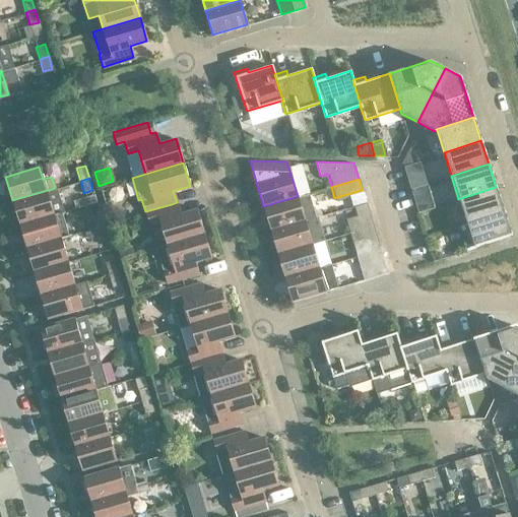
[(458,199),(466,221),(503,210),(496,187),(458,199)]
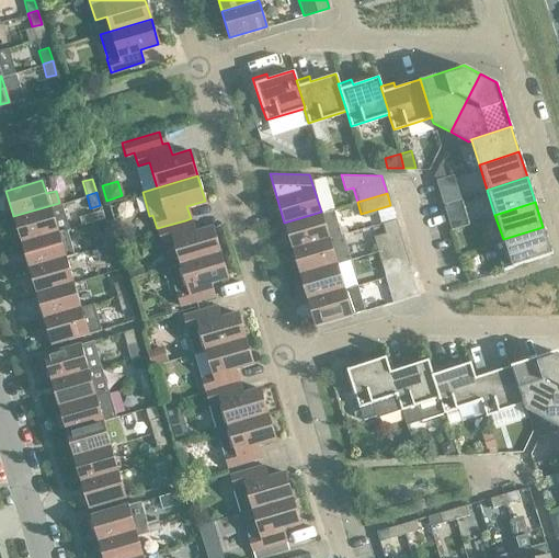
[(21,241),(57,231),(68,228),(60,203),(59,203),(13,216),(21,241)]
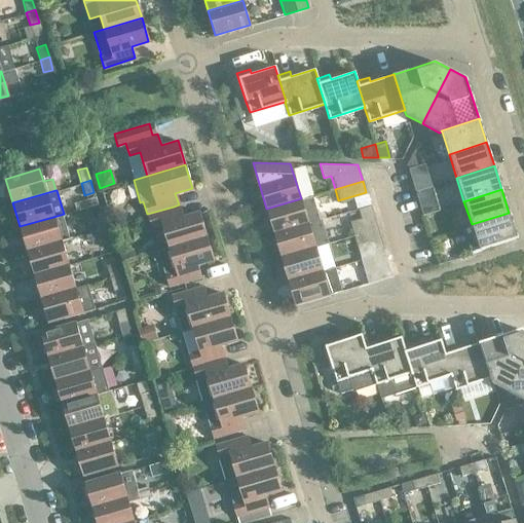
[(273,232),(317,220),(310,196),(301,198),(266,209),(273,232)]
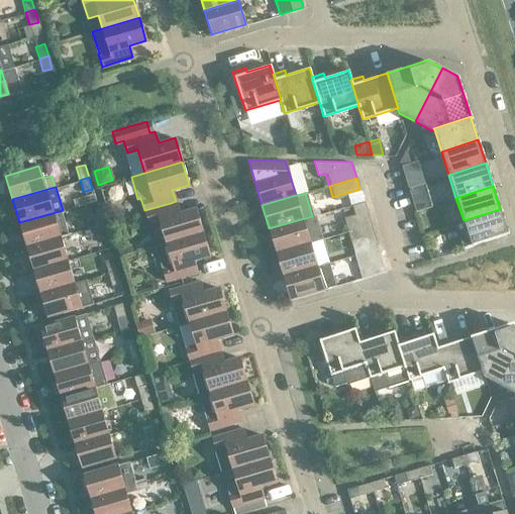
[(176,201),(171,203),(144,210),(147,222),(159,219),(165,242),(202,231),(195,208),(179,212),(176,201)]
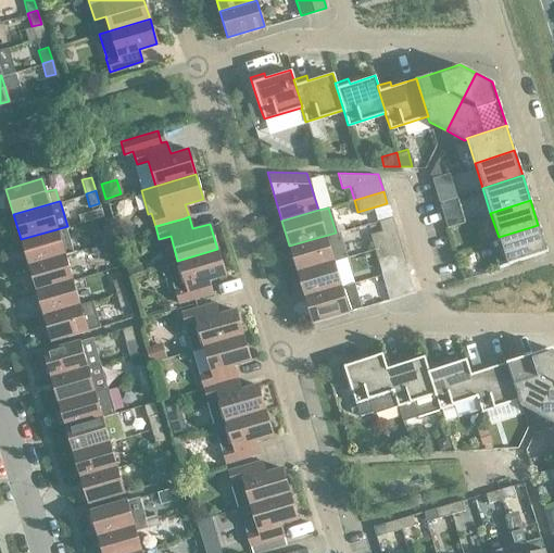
[(377,220),(380,229),(393,226),(391,216),(377,220)]
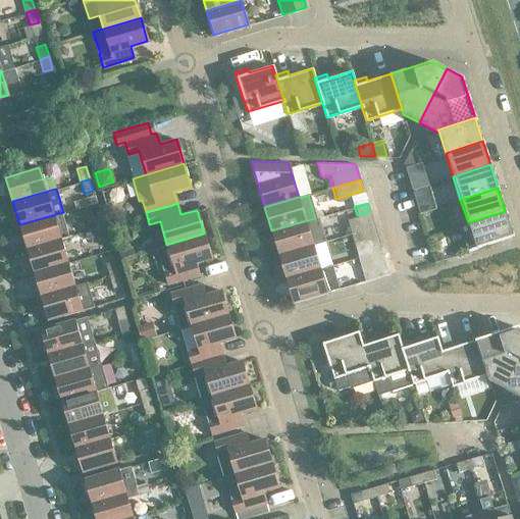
[(505,211),(468,222),(475,247),(509,236),(513,235),(505,211)]
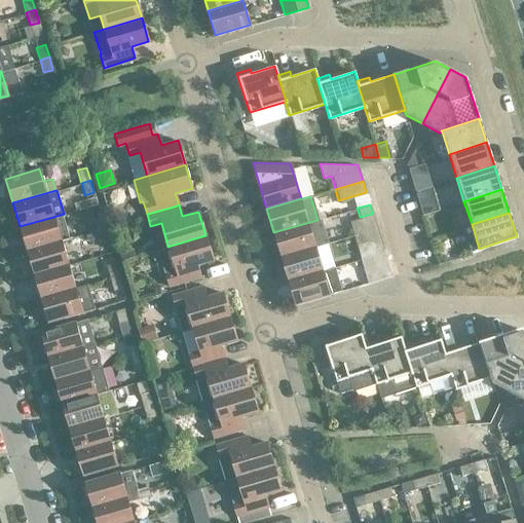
[(53,217),(20,226),(27,250),(61,240),(71,236),(71,235),(68,236),(62,215),(65,215),(64,214),(53,217)]
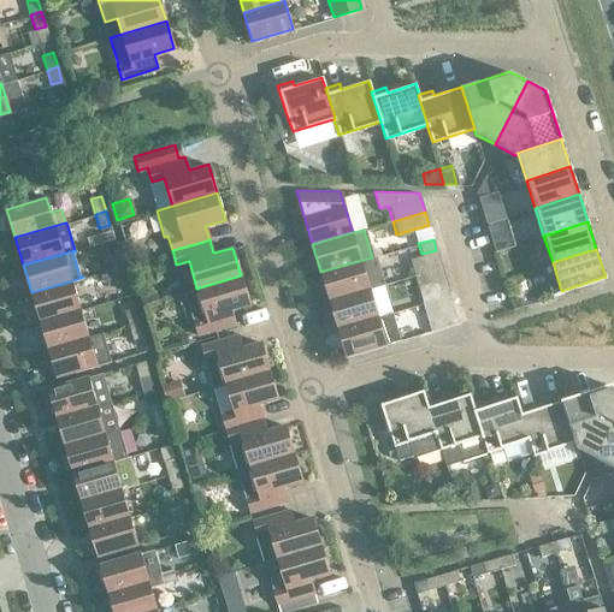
[(107,255),(111,269),(122,266),(118,251),(107,255)]
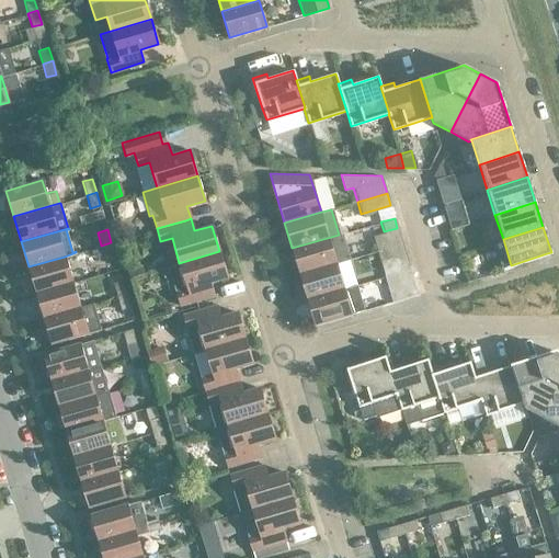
[(292,248),(299,273),(335,262),(349,259),(341,234),(339,235),(292,248)]
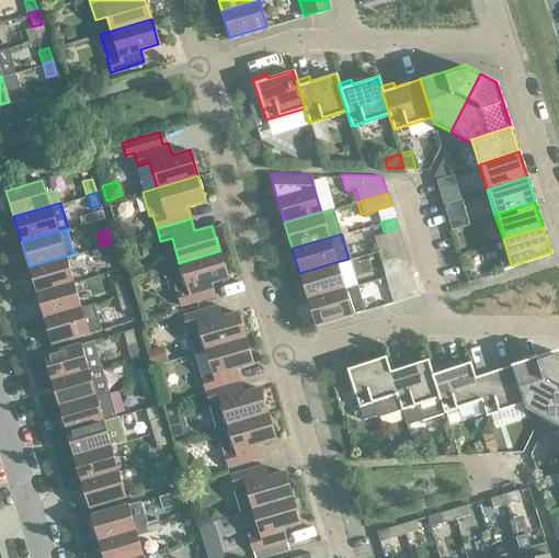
[(111,242),(101,246),(105,259),(115,255),(111,242)]
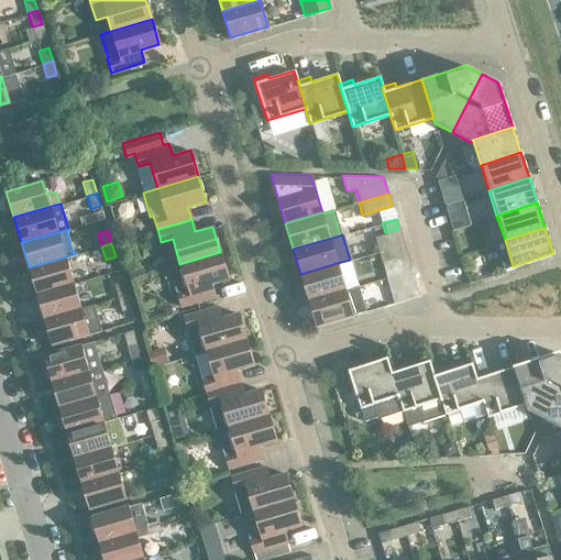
[(179,306),(213,296),(210,283),(228,278),(220,252),(179,264),(169,267),(176,292),(175,292),(179,306)]
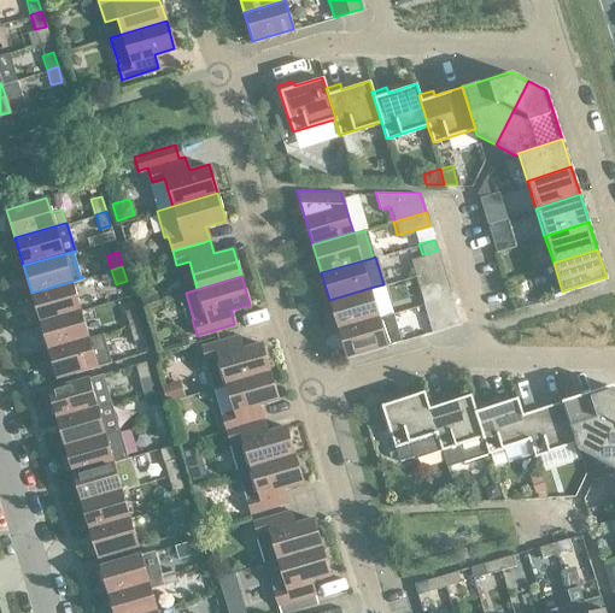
[(31,293),(39,320),(80,310),(71,282),(31,293)]
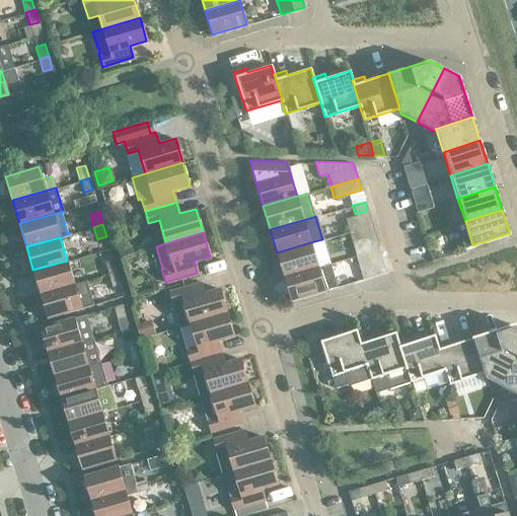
[(376,239),(363,243),(352,246),(355,255),(378,248),(376,239)]
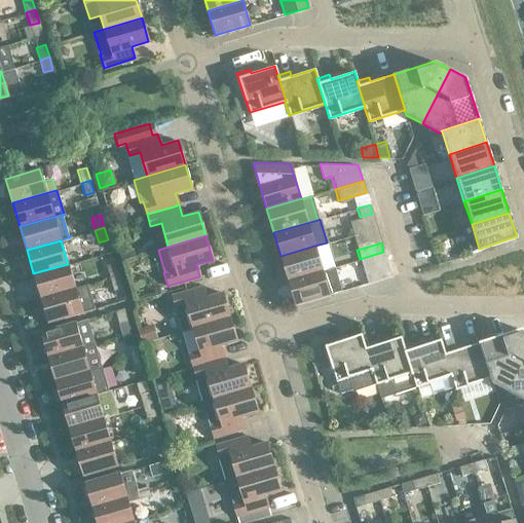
[(322,269),(314,246),(281,256),(288,279),(322,269)]
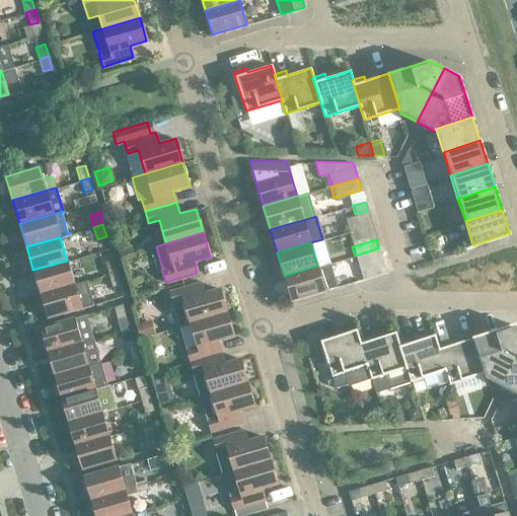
[(127,245),(117,248),(120,256),(129,253),(127,245)]
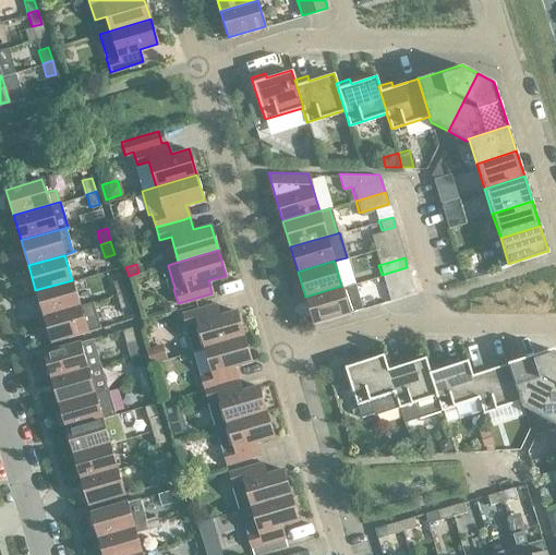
[(407,267),(382,275),(385,284),(410,276),(407,267)]
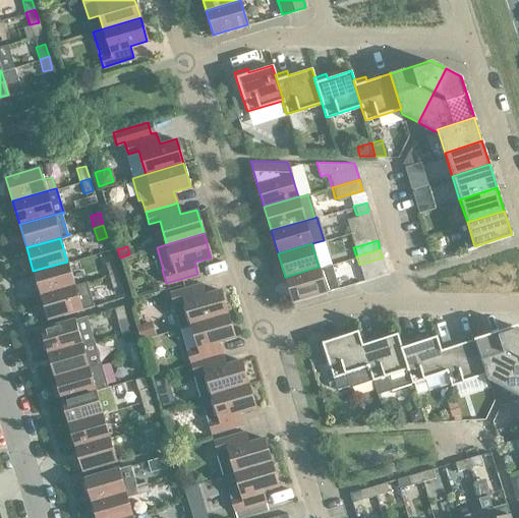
[(117,272),(113,260),(104,263),(108,275),(117,272)]
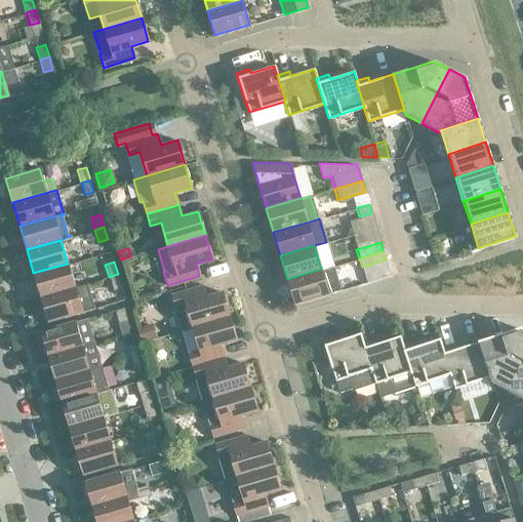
[(33,273),(40,296),(75,287),(68,264),(33,273)]
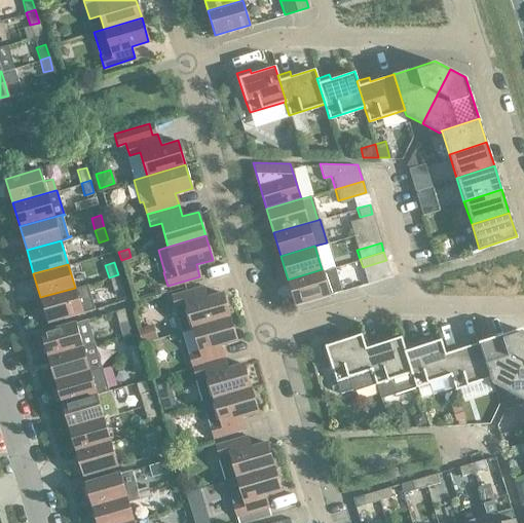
[(333,266),(322,269),(288,279),(295,304),(329,294),(329,293),(340,290),(333,266)]
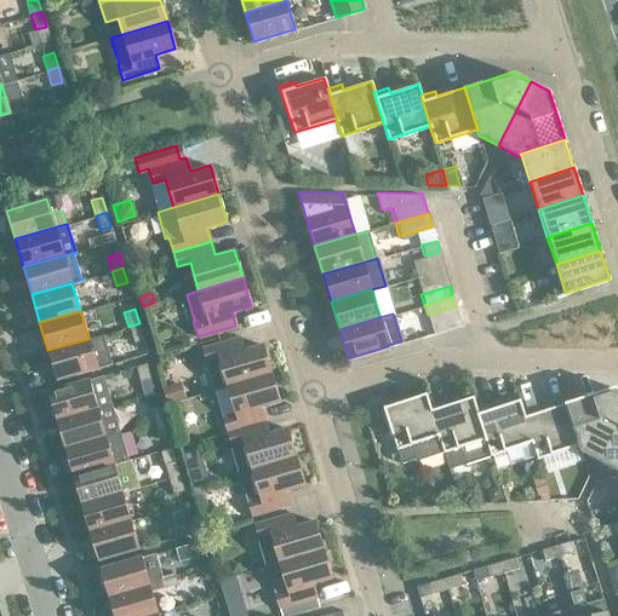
[(129,327),(132,341),(137,356),(148,352),(139,323),(129,327)]
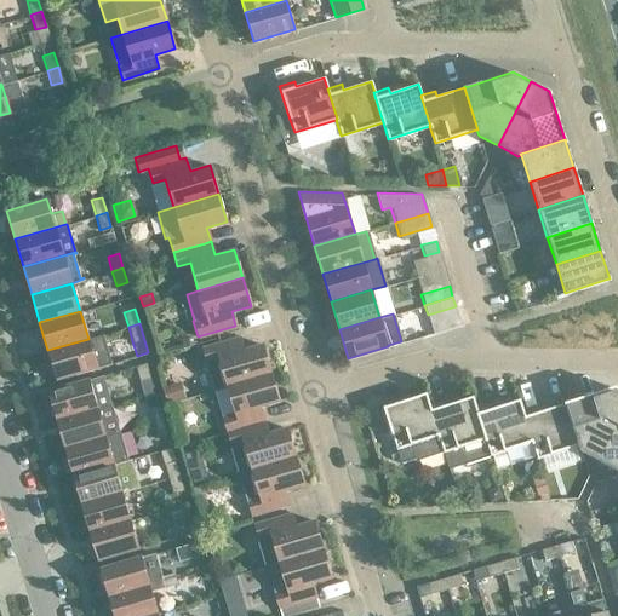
[(89,339),(47,350),(56,379),(110,363),(102,334),(89,339)]
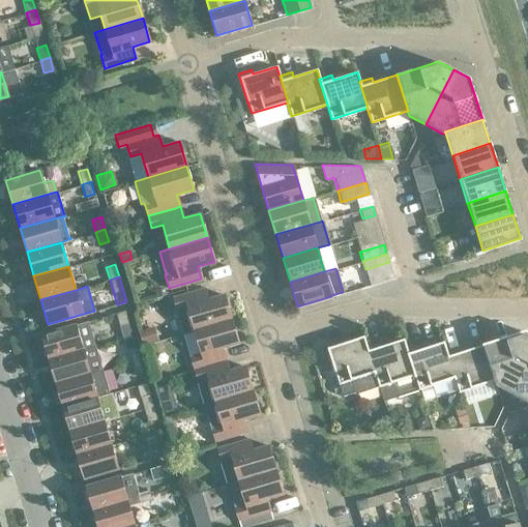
[(182,332),(193,329),(231,318),(224,294),(207,299),(204,288),(172,297),(182,332)]
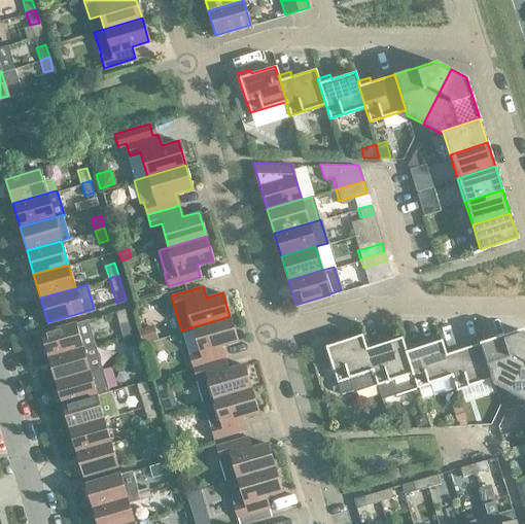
[(114,311),(117,323),(120,335),(130,333),(124,308),(114,311)]
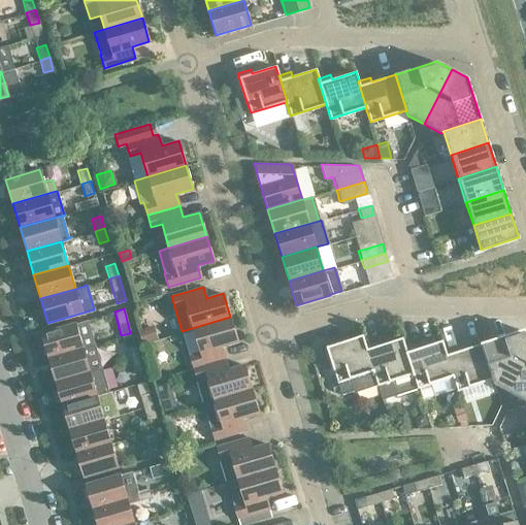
[(237,341),(230,317),(192,328),(199,352),(189,355),(192,367),(224,358),(221,347),(237,341)]
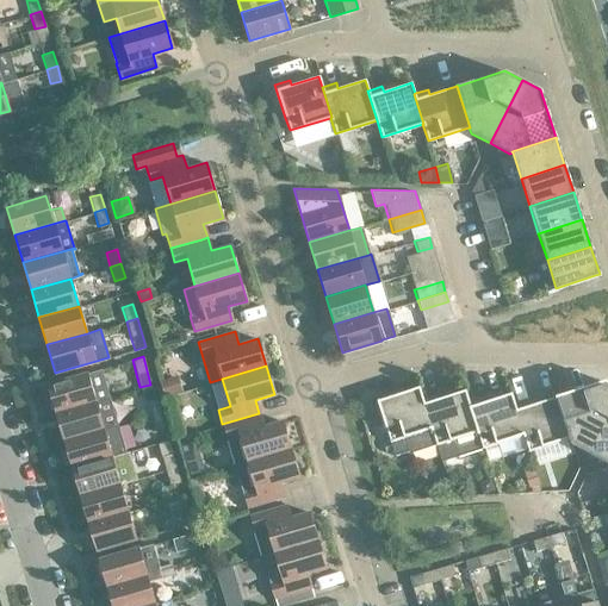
[(47,385),(55,413),(94,401),(107,397),(100,369),(47,385)]
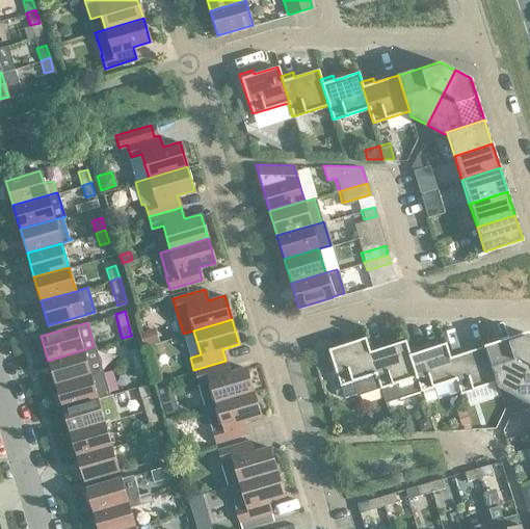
[(137,332),(141,346),(157,341),(153,326),(137,332)]
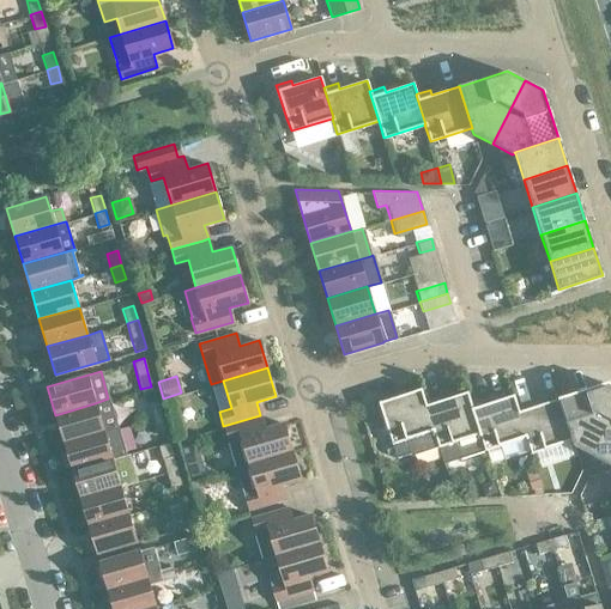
[(560,397),(558,399),(572,439),(570,439),(573,445),(592,456),(610,418),(610,384),(608,383),(560,397)]
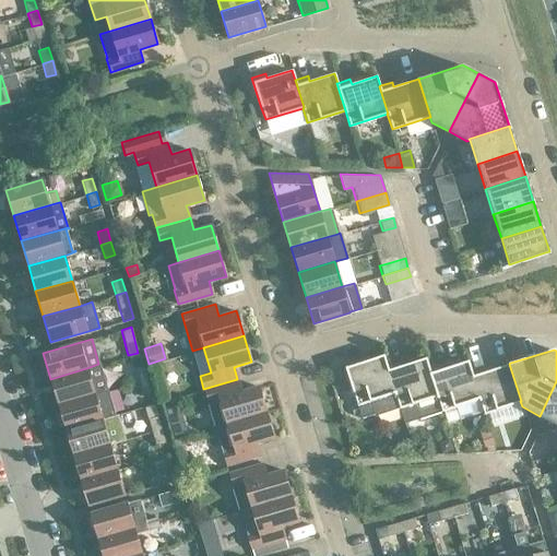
[(399,407),(393,392),(394,392),(386,365),(387,365),(383,354),(358,363),(357,357),(343,362),(360,417),(374,413),(376,414),(399,407)]
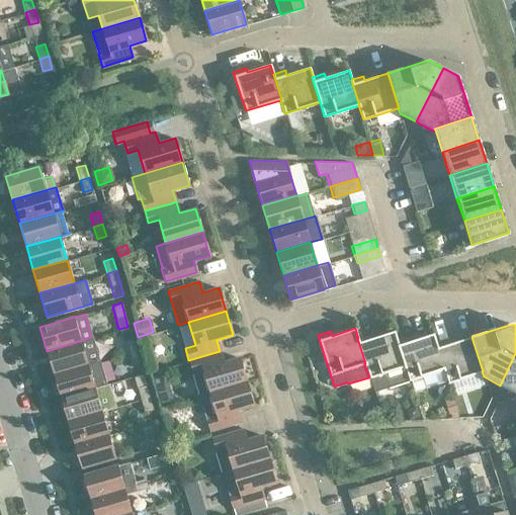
[(408,379),(404,366),(405,366),(397,341),(397,340),(394,331),(371,339),(369,334),(358,338),(357,338),(365,363),(364,363),(369,377),(373,391),(408,379)]
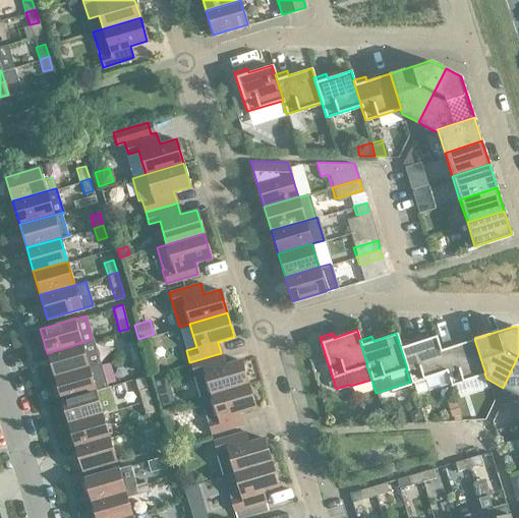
[(411,339),(399,342),(399,343),(407,368),(406,368),(410,382),(410,383),(446,371),(446,370),(438,345),(439,345),(436,336),(412,343),(411,339)]
